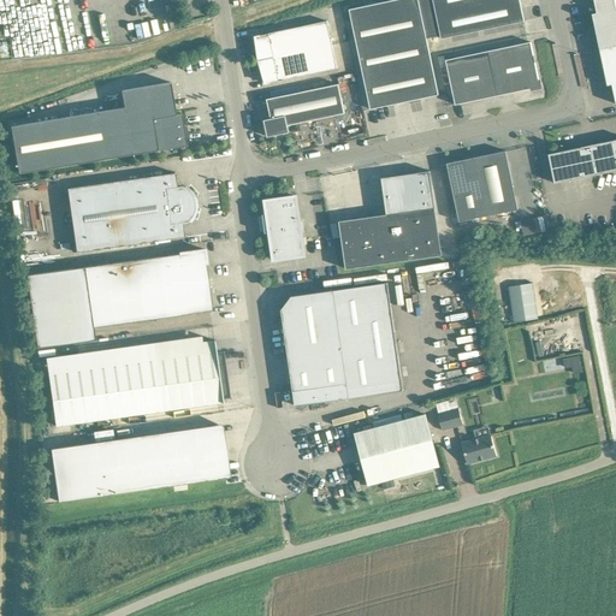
[(347,0),(371,110),(439,95),(427,40),(442,36),(442,39),(525,22),(519,0),(347,0)]
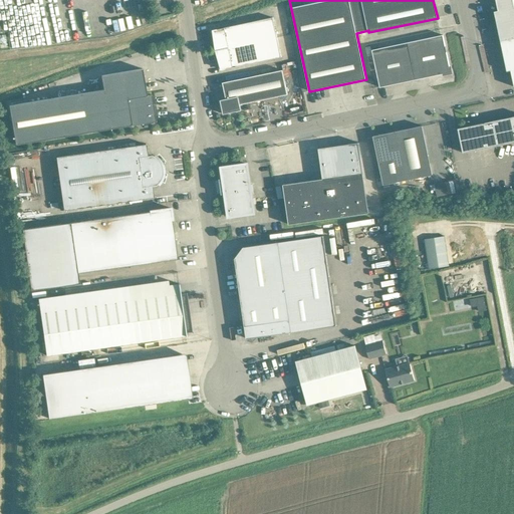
[(513,0),(496,0),(498,11),(494,11),(501,41),(513,38),(513,0)]
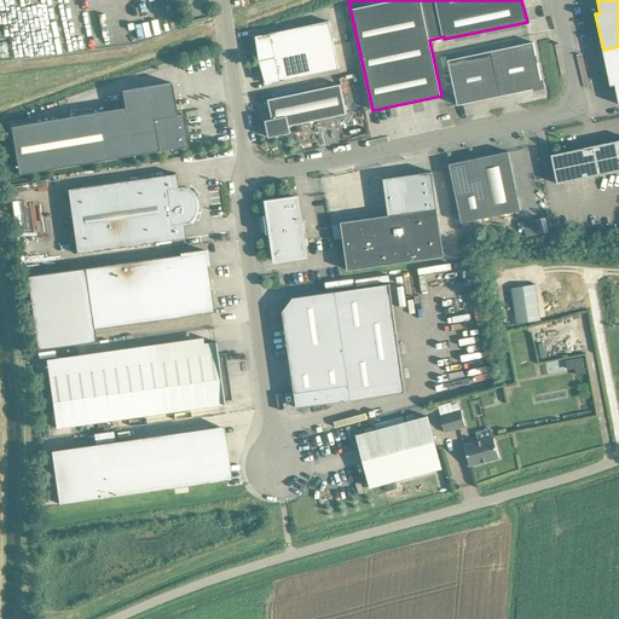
[(262,61),(334,45),(329,22),(258,36),(262,61)]
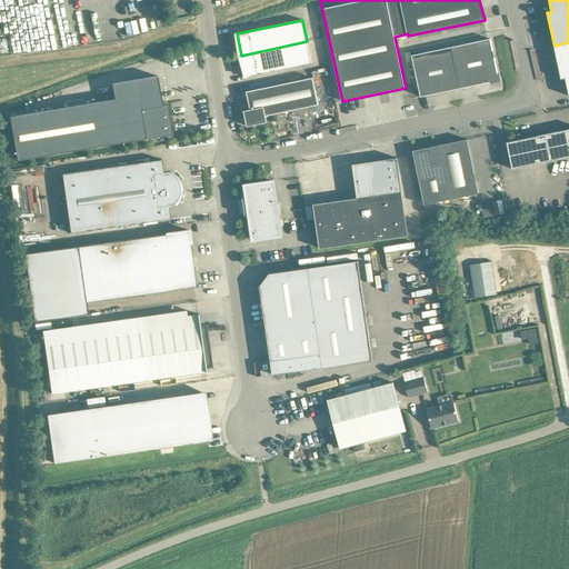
[(490,39),(412,56),(421,97),(499,80),(490,39)]
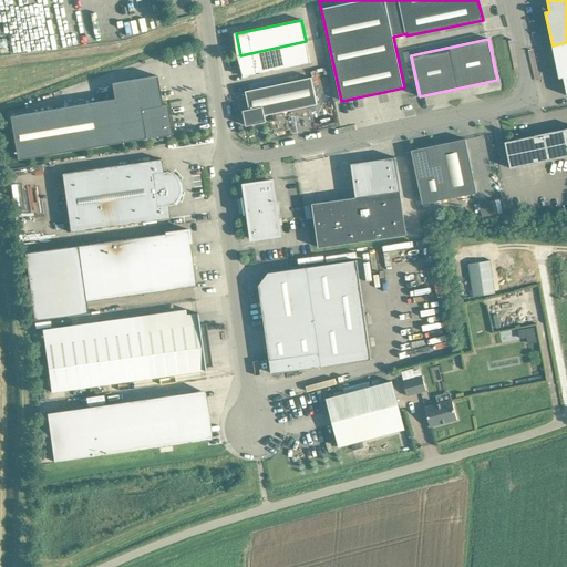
[(306,41),(240,55),(245,78),(310,63),(306,41)]
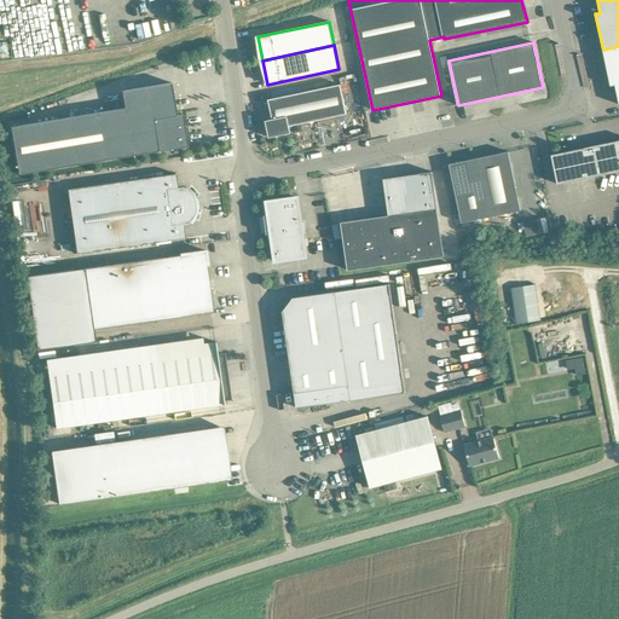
[(618,46),(603,50),(611,86),(615,85),(618,102),(618,46)]
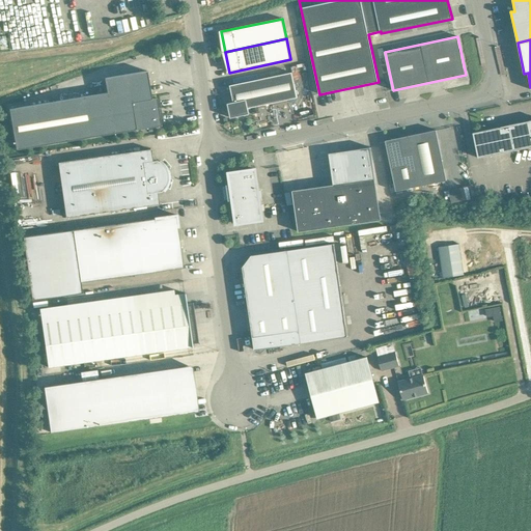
[(106,92),(10,106),(16,146),(135,129),(135,130),(155,127),(154,117),(159,117),(158,107),(157,107),(156,98),(150,99),(146,71),(104,77),(106,92)]
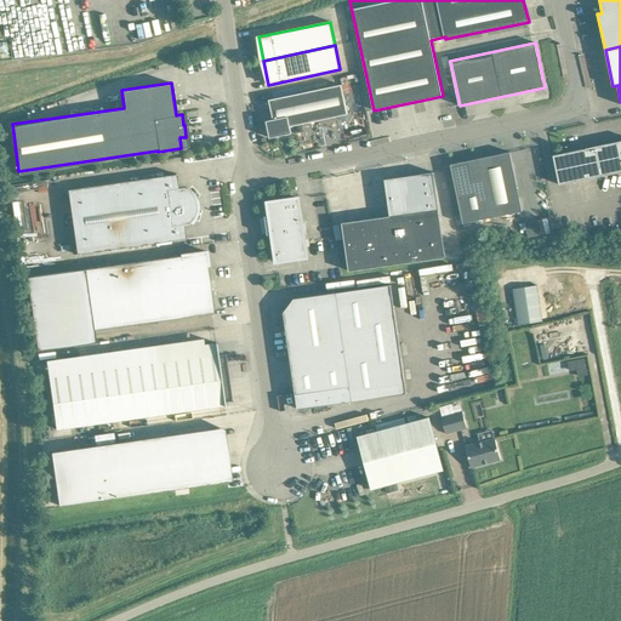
[(342,85),(269,101),(273,119),(273,120),(267,121),(271,138),(291,134),(290,126),(348,114),(342,85)]
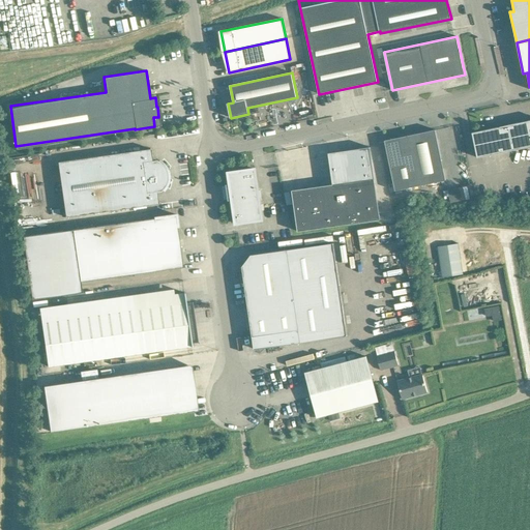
[(529,120),(472,133),(477,158),(529,146),(529,120)]
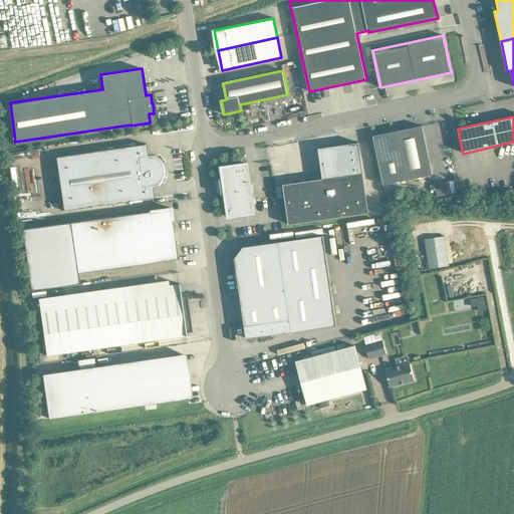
[(422,125),(373,137),(383,186),(433,176),(422,125)]
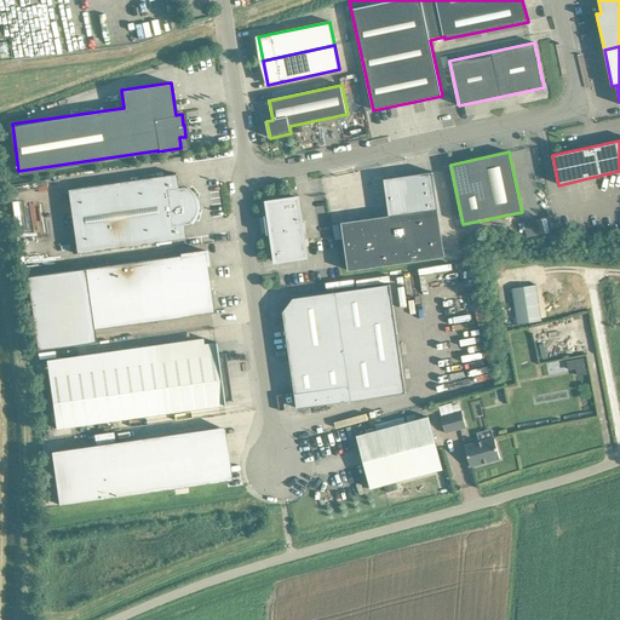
[(390,216),(342,223),(349,271),(445,257),(438,210),(432,172),(384,179),(390,216)]
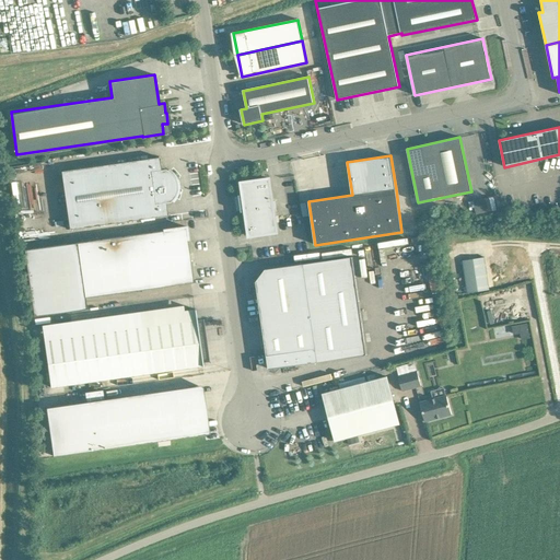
[(173,175),(168,172),(164,170),(161,170),(160,158),(60,172),(69,230),(167,216),(166,203),(170,202),(173,199),(175,195),(176,189),(176,185),(175,179),(173,175)]
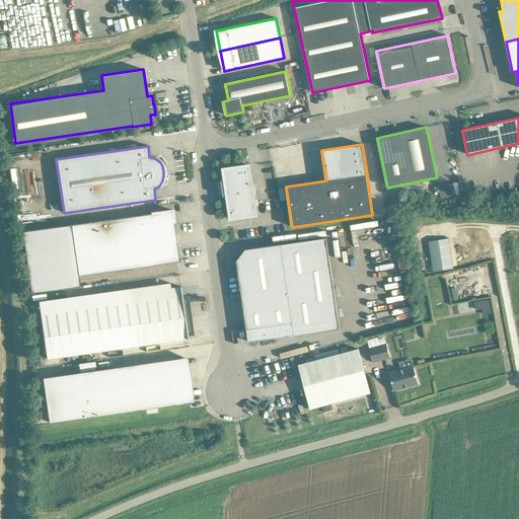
[(256,215),(249,166),(224,169),(231,219),(256,215)]
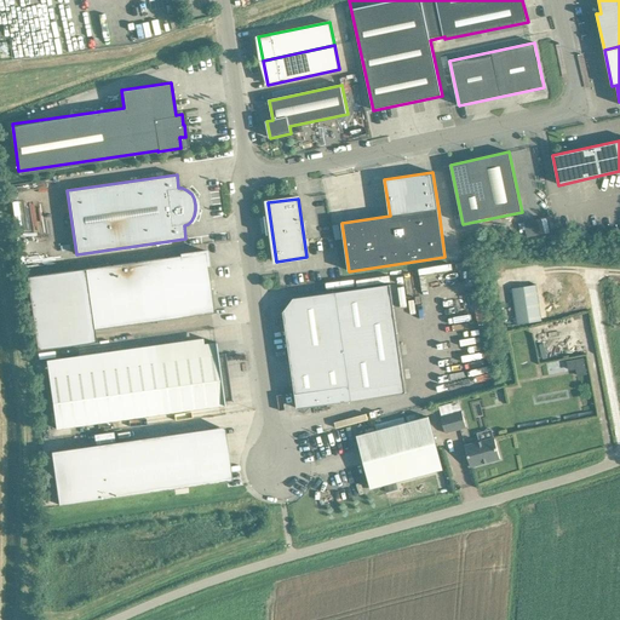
[(85,270),(27,277),(38,351),(96,343),(93,331),(214,313),(207,265),(208,265),(206,252),(179,256),(85,270)]
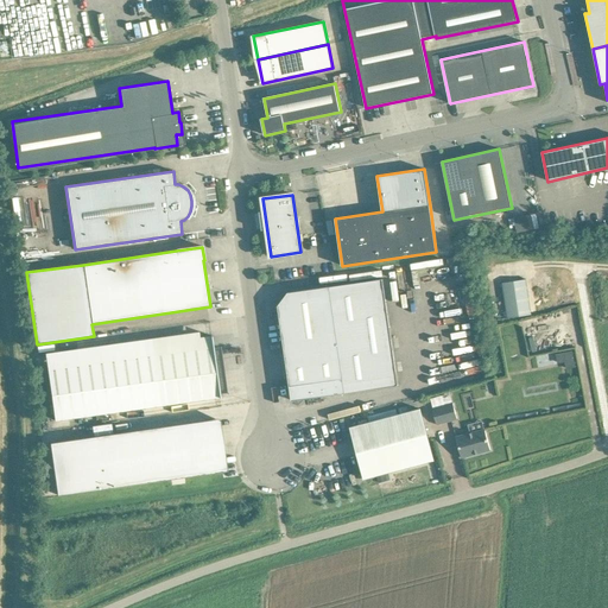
[(382,279),(330,286),(287,292),(278,306),(292,400),(346,393),(398,385),(382,279)]
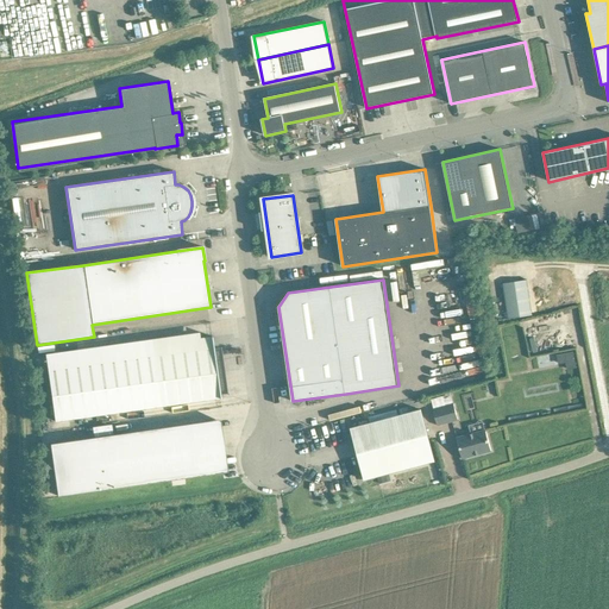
[(527,280),(503,284),(508,319),(532,315),(527,280)]
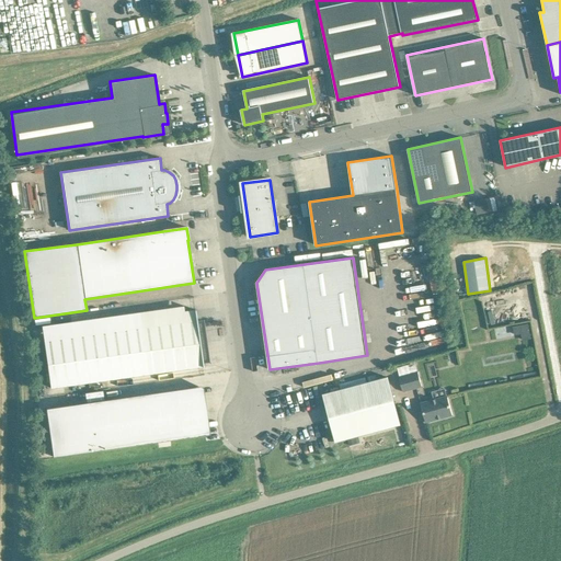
[(196,323),(196,321),(99,334),(96,319),(42,327),(50,388),(203,366),(199,344),(204,343),(202,322),(196,323)]
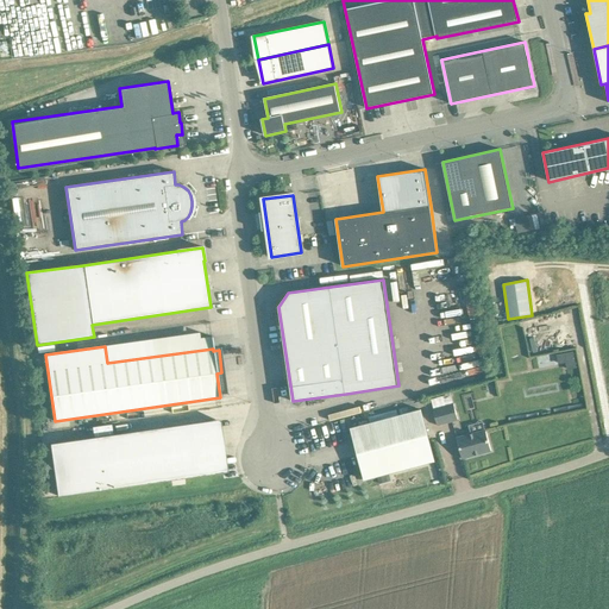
[(573,352),(557,355),(559,364),(566,363),(567,370),(577,369),(573,352)]
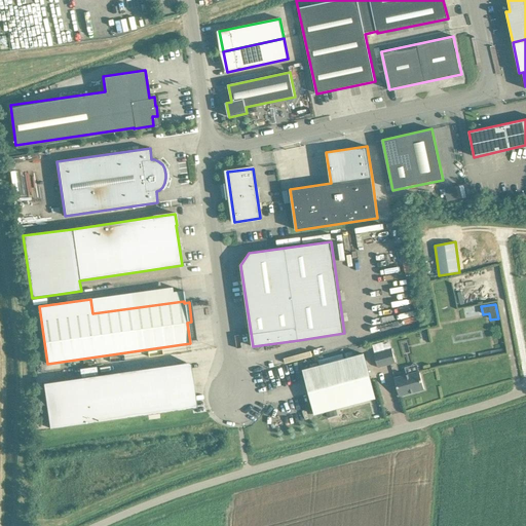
[(462,312),(462,323),(476,322),(476,312),(462,312)]
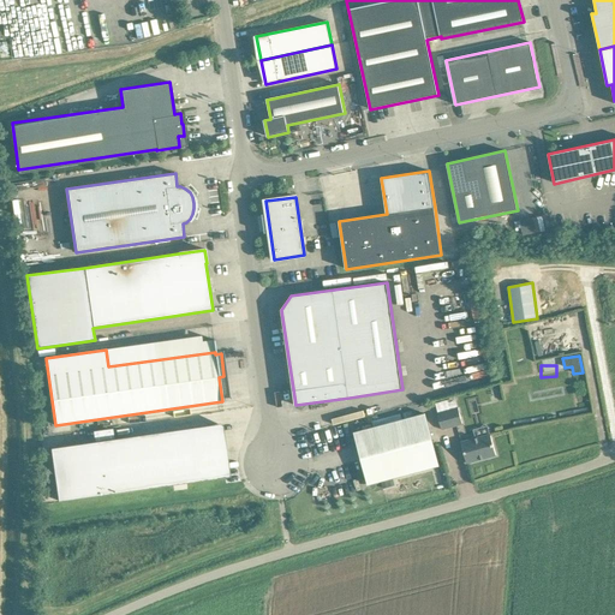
[(436,412),(442,429),(463,424),(458,407),(436,412)]
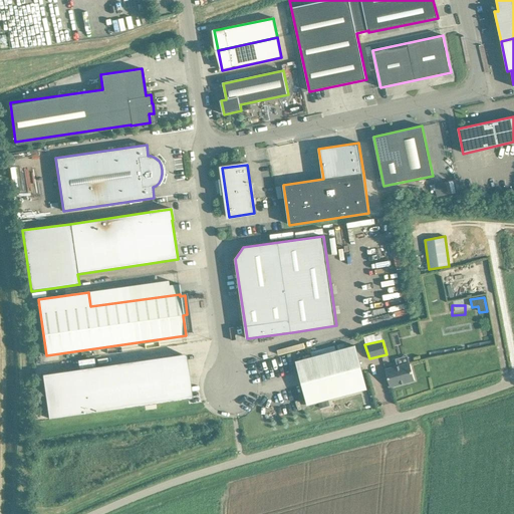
[(355,346),(296,361),(308,405),(366,389),(355,346)]
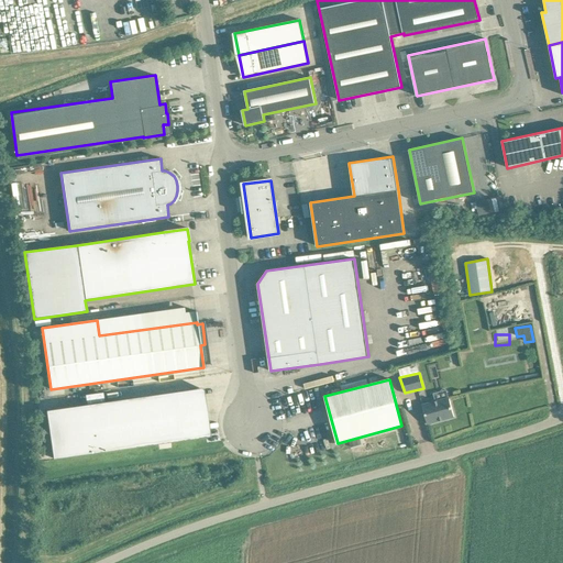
[(87,405),(46,410),(53,457),(206,437),(199,389),(101,403),(100,394),(85,395),(87,405)]
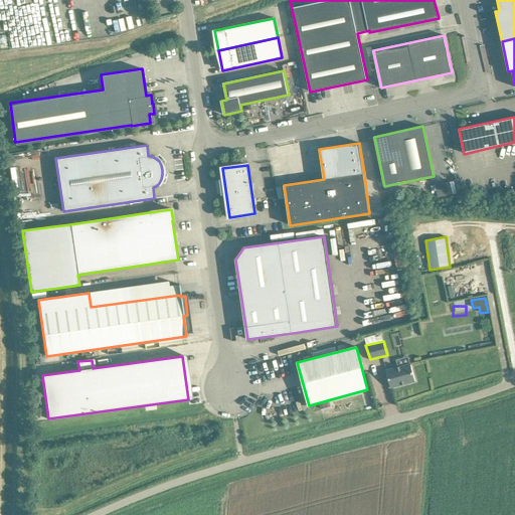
[(386,370),(391,388),(415,381),(410,363),(386,370)]
